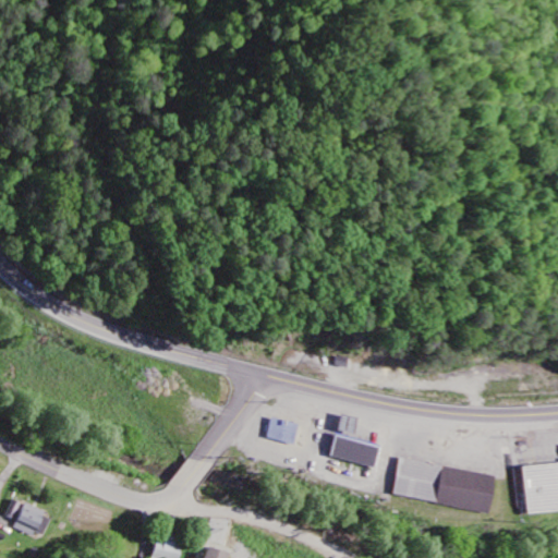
[(352,435),(338,431),(341,417),(355,422),(352,435)]
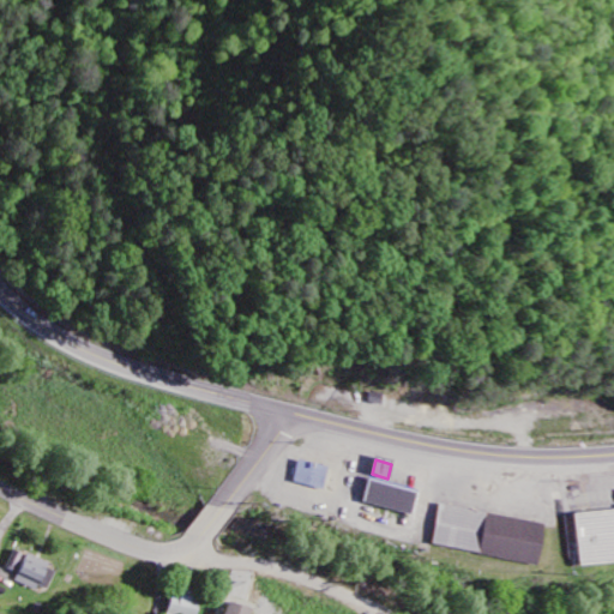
[(323,492),(293,486),(298,464),(329,470),(323,492)]
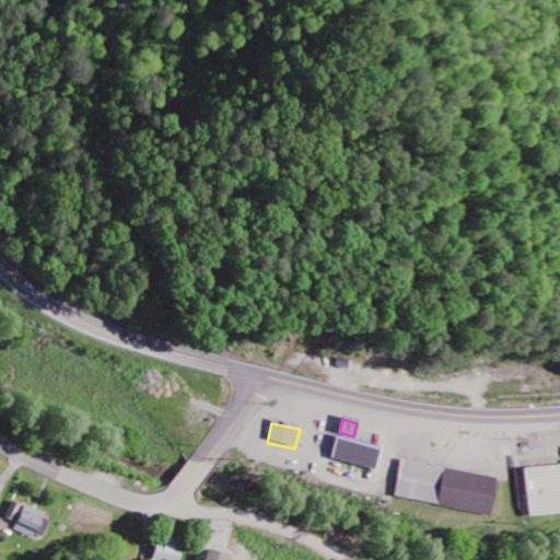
[(329,458),(336,439),(377,452),(371,471),(329,458)]
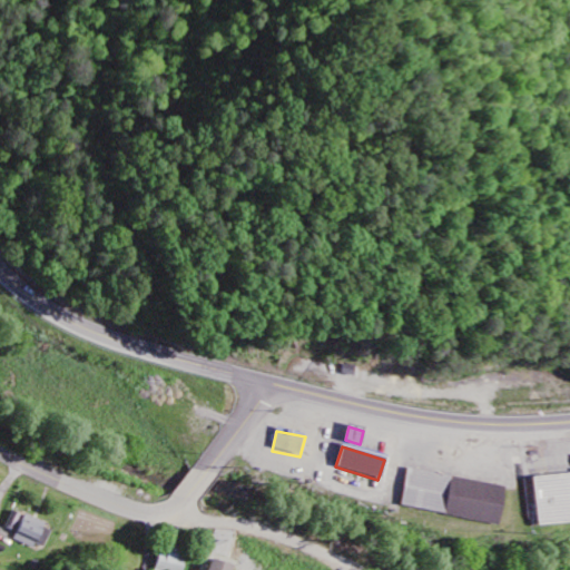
[(406,469),(400,507),(442,517),(450,477),(406,469)]
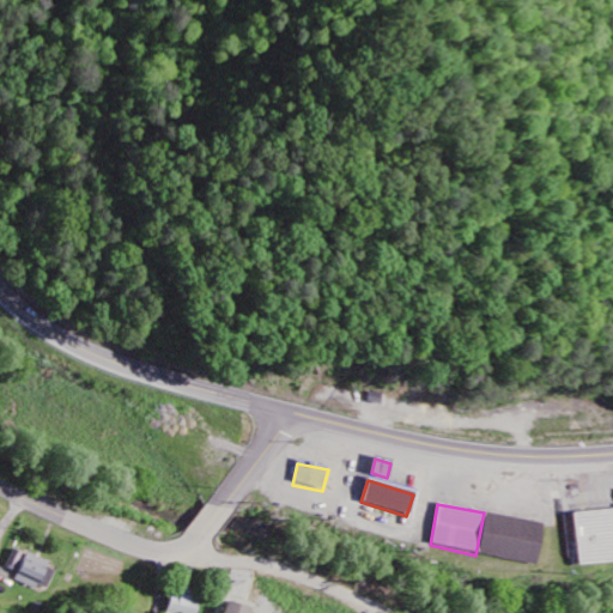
[(612,563),(577,568),(571,513),(612,508),(612,563)]
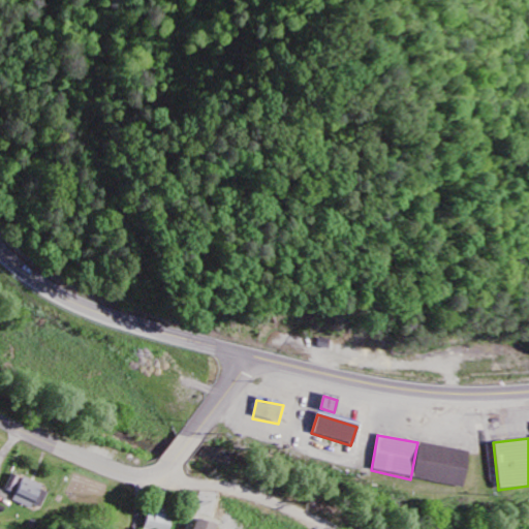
[(37,486),(18,480),(11,505),(31,510),(37,486)]
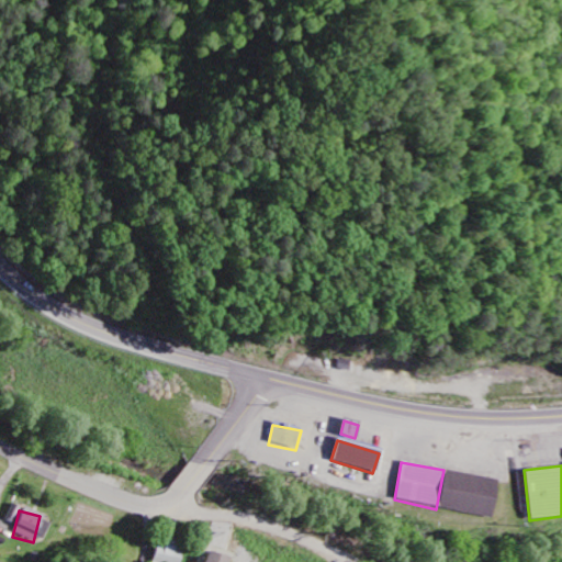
[(178,561),(181,551),(156,544),(152,561),(178,561)]
